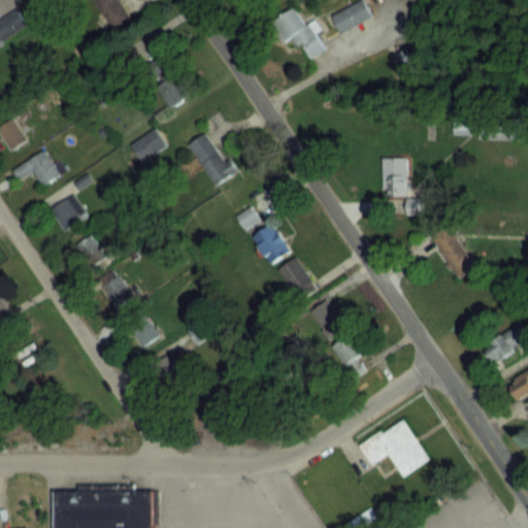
[(0,38),(1,41),(28,27),(13,0),(12,0),(1,6),(0,3),(0,38)]
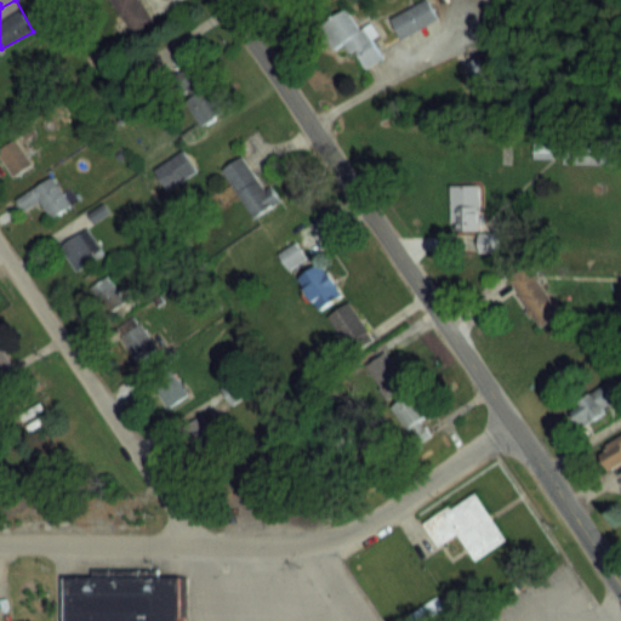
[(103,0),(123,39),(153,23),(140,0),(103,0)]
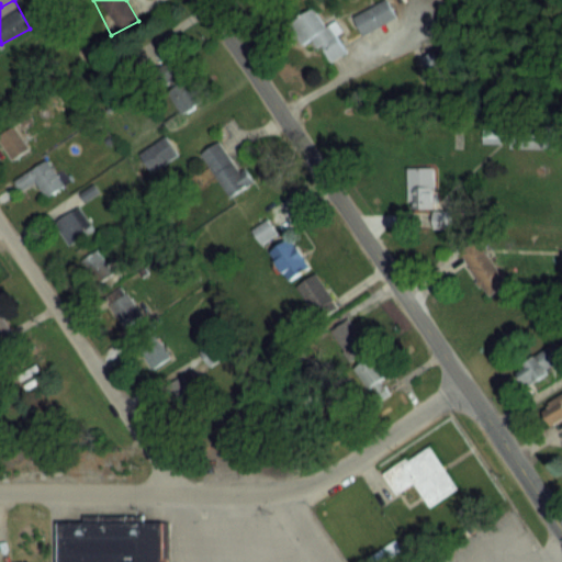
[(361,36),(396,21),(388,0),(386,0),(352,15),(361,36)]
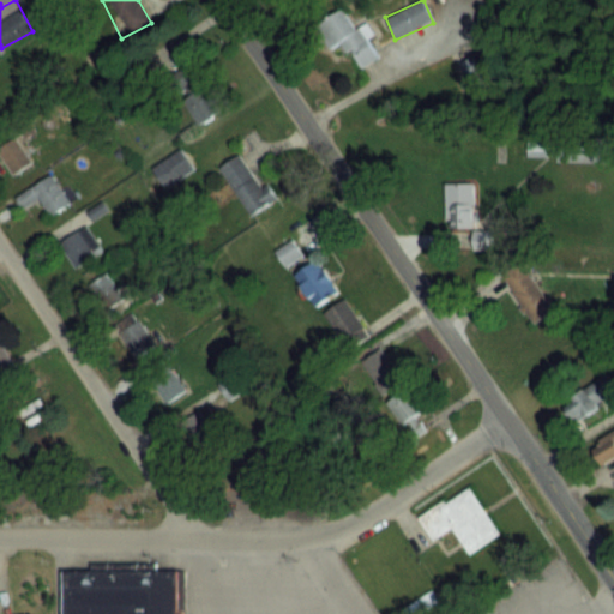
[(355,30),(343,10),(318,25),(332,49),(343,42),(361,70),(379,59),(368,40),(374,35),(367,23),(355,30)]
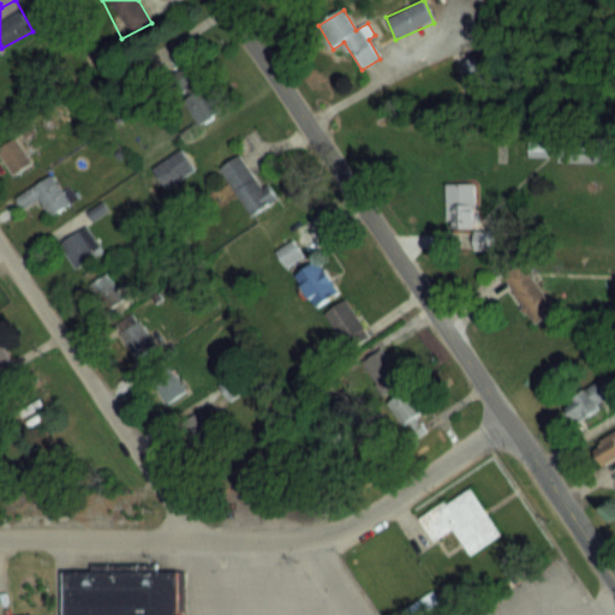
[(193,118),(218,119),(219,97),(195,96),(193,118)]
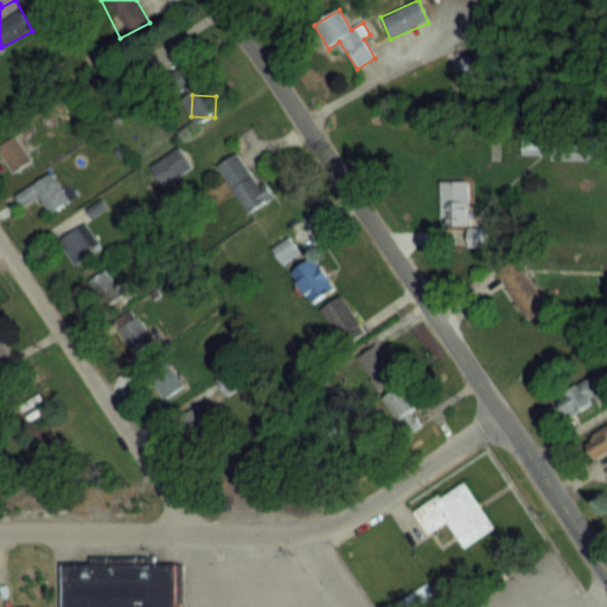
[(0,154),(14,174),(34,160),(17,135),(0,147),(0,154)]
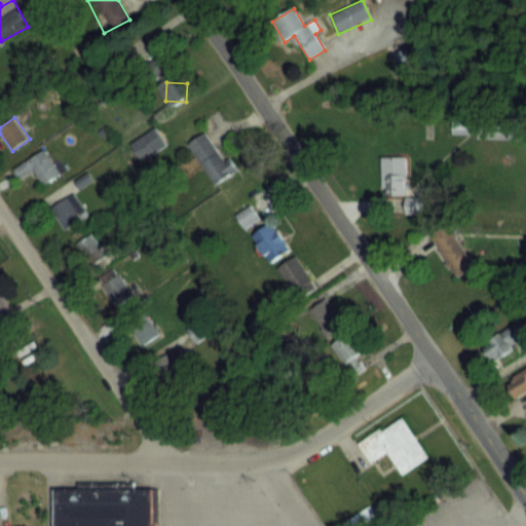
[(208,133),(189,144),(215,187),(239,173),(230,158),(225,161),(208,133)]
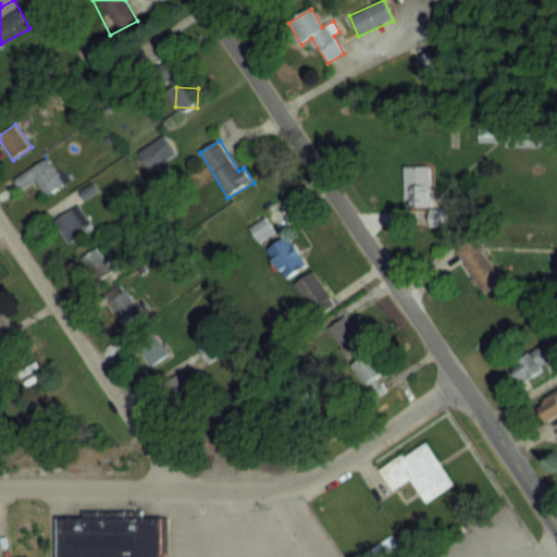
[(14,180),(21,190),(35,181),(46,198),(64,186),(47,159),(14,180)]
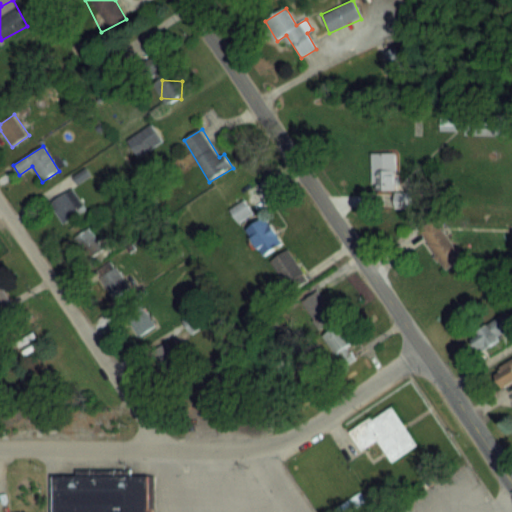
[(396,192),(396,153),(372,154),(372,193),(394,193),(395,209),(412,209),(411,192),(396,192)]
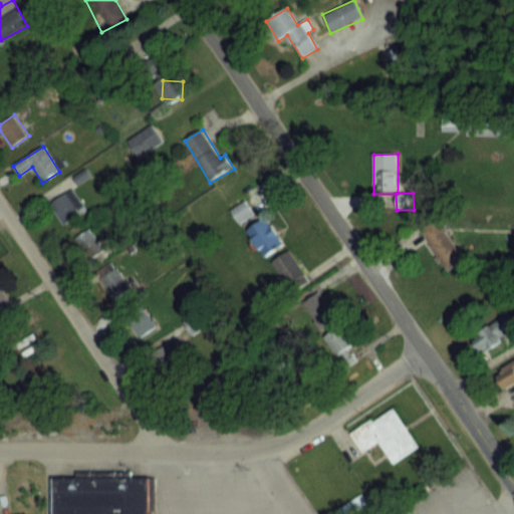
[(63,226),(86,211),(71,189),(49,204),(63,226)]
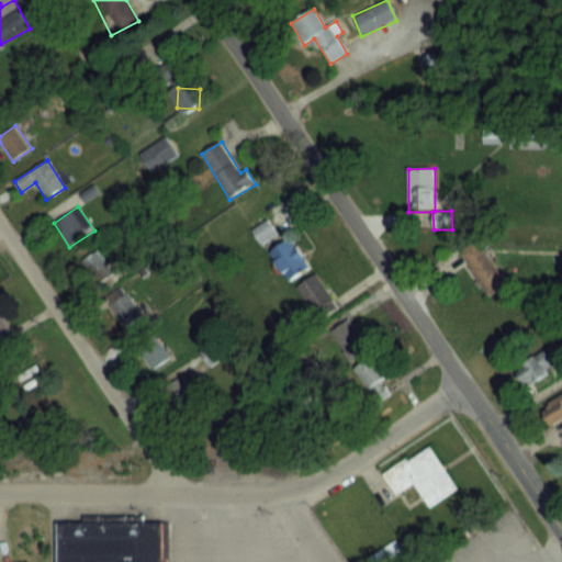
[(270,251),(290,282),(311,269),(292,238),(270,251)]
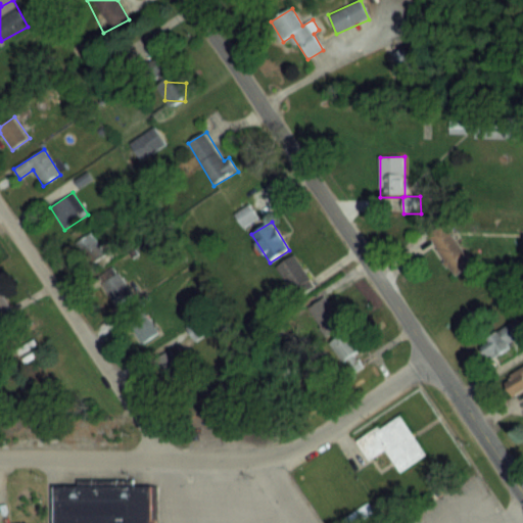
[(428,238),(456,277),(474,264),(446,226),(428,238)]
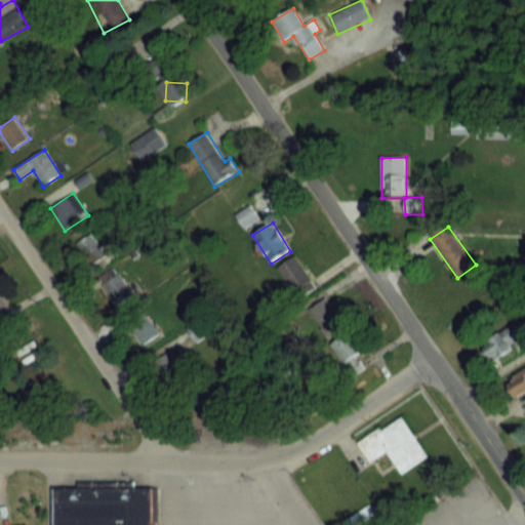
[(103,265),(108,246),(86,240),(81,258),(103,265)]
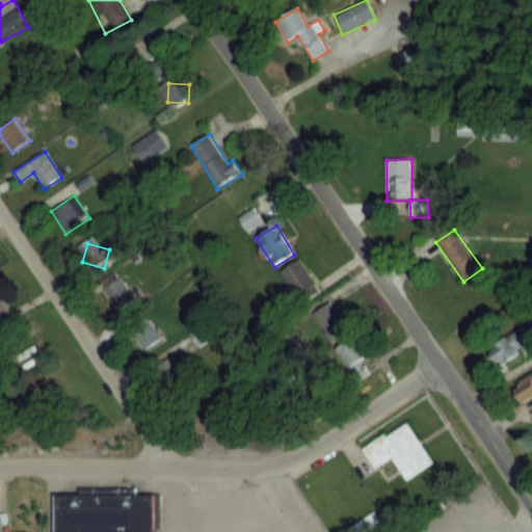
[(282,271),(300,303),(320,292),(300,260),(282,271)]
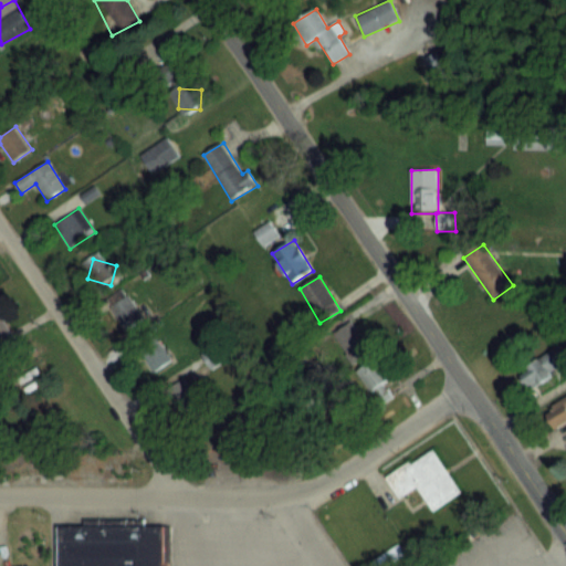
[(106,305),(124,334),(147,320),(128,291),(106,305)]
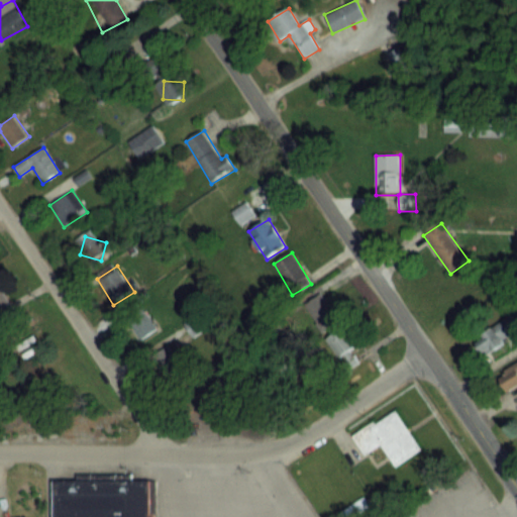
[(0,315),(8,313),(0,284),(0,315)]
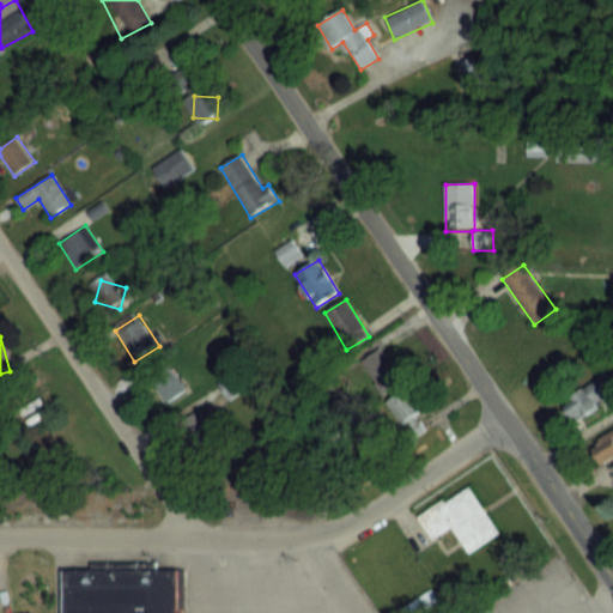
[(360,362),(382,393),(402,378),(381,347),(360,362)]
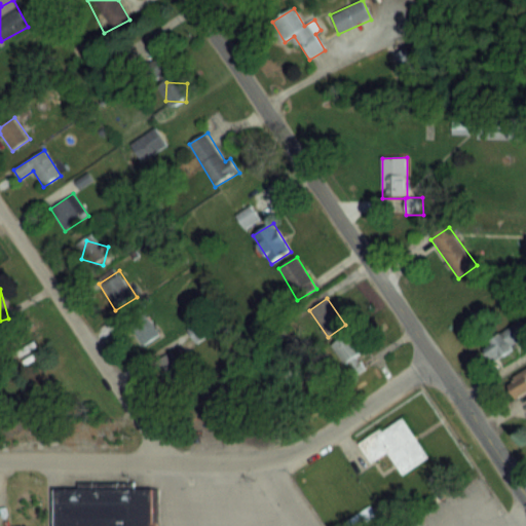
[(127,328),(142,348),(161,335),(148,314),(127,328)]
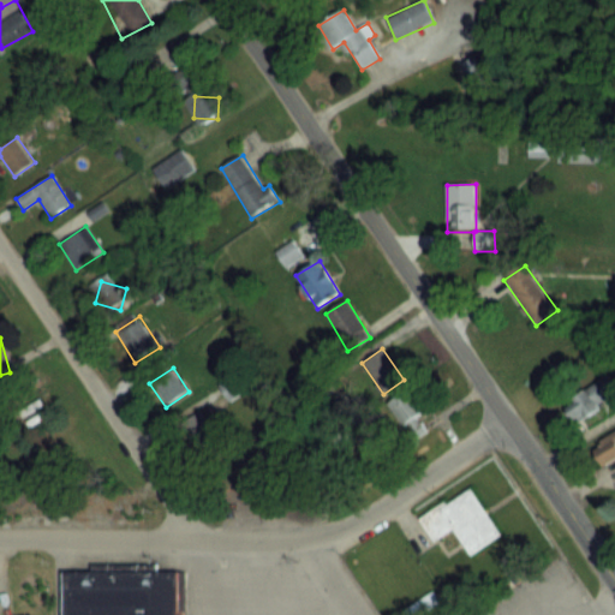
[(387,405),(402,429),(427,413),(410,389),(387,405)]
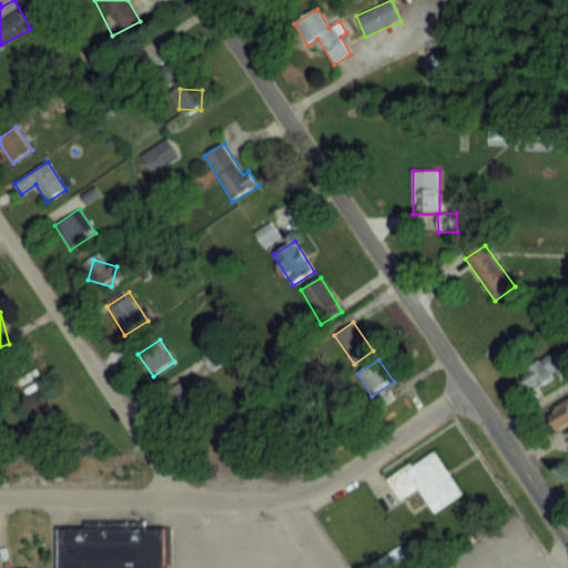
[(191,405),(194,394),(181,391),(178,401),(191,405)]
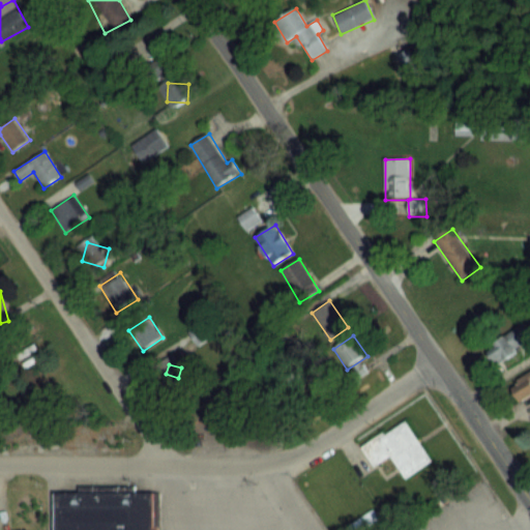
[(529,396),(529,374),(529,375),(510,385),(519,403),(529,396)]
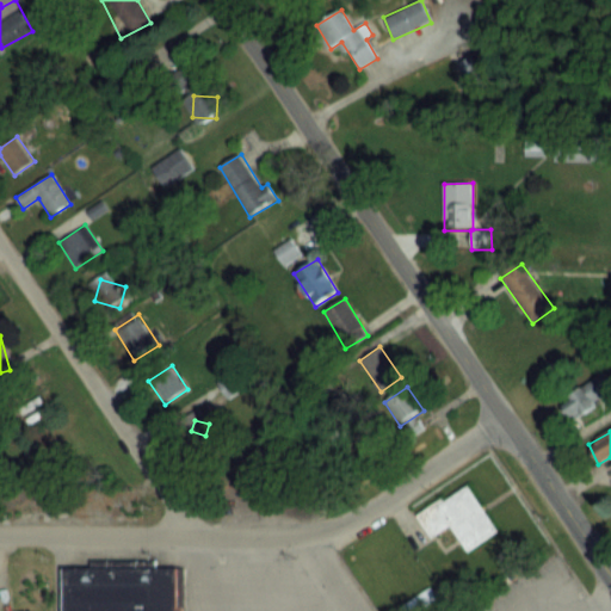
[(443,500),(467,485),(498,530),(467,550),(449,523),(430,536),(414,513),(440,497),(443,500)]
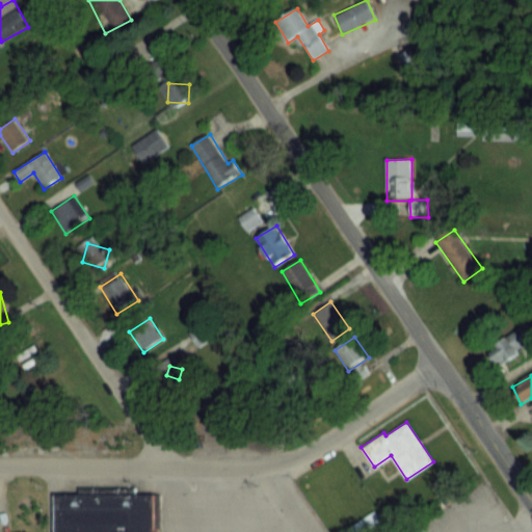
[(54,531),(54,494),(154,493),(154,531),(54,531)]
